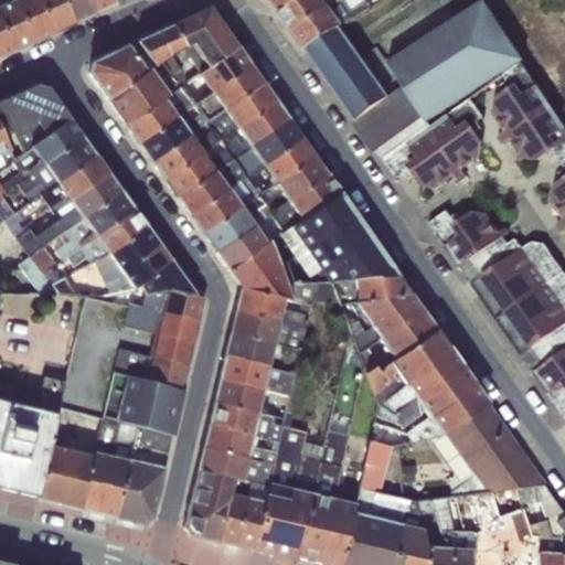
[(2,0),(4,3),(0,4),(0,24),(12,51),(33,42),(14,0),(2,0)]
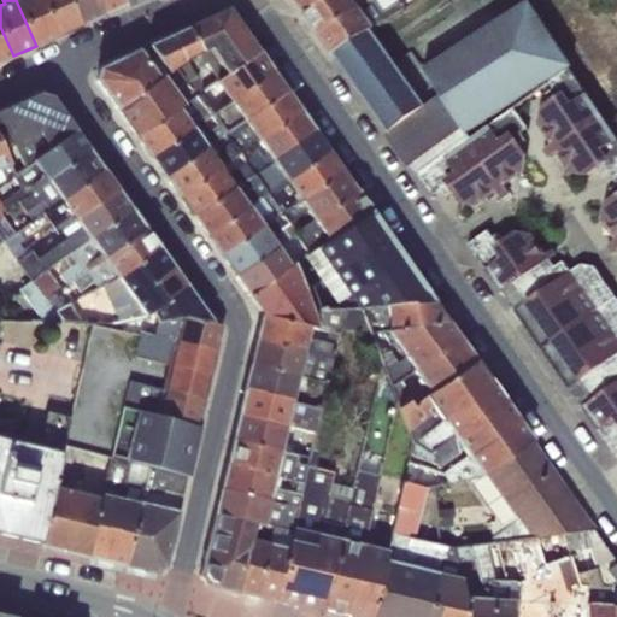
[(16,0),(36,46),(57,36),(40,0),(16,0)]
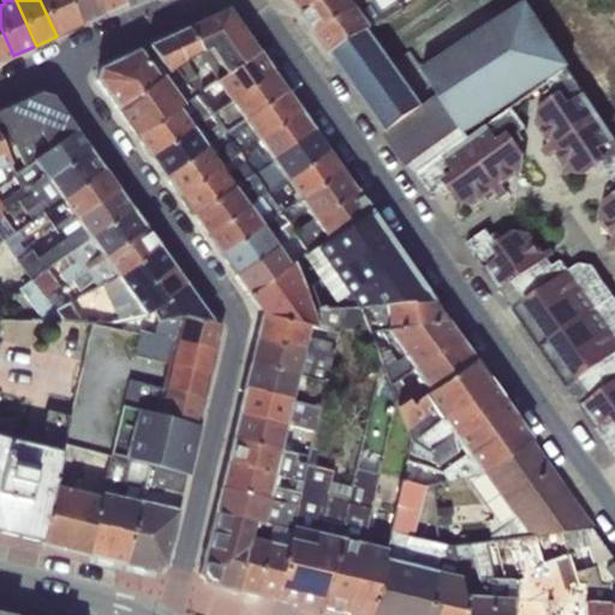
[(40,0),(57,36),(78,27),(67,0),(40,0)]
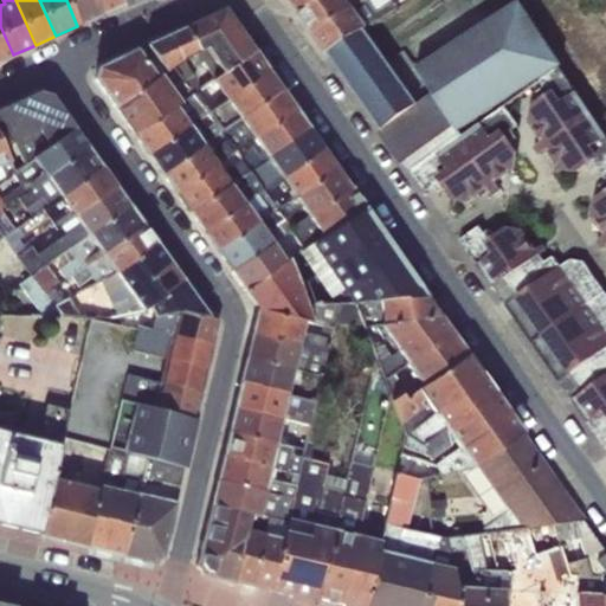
[(66,0),(77,26),(122,6),(118,0),(66,0)]
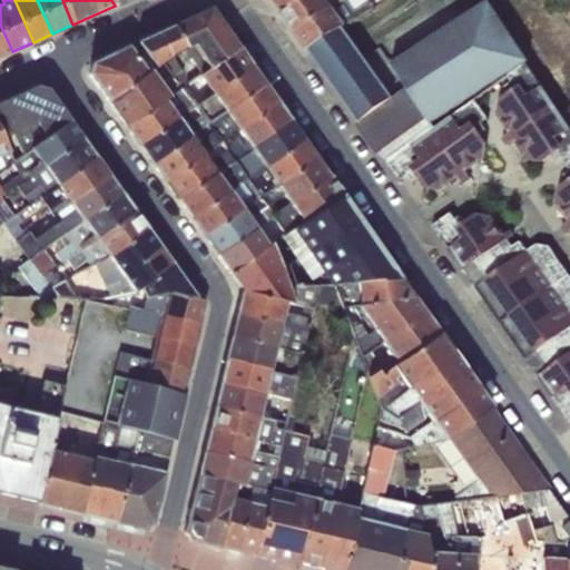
[(271,0),(281,15),(301,0),(271,0)]
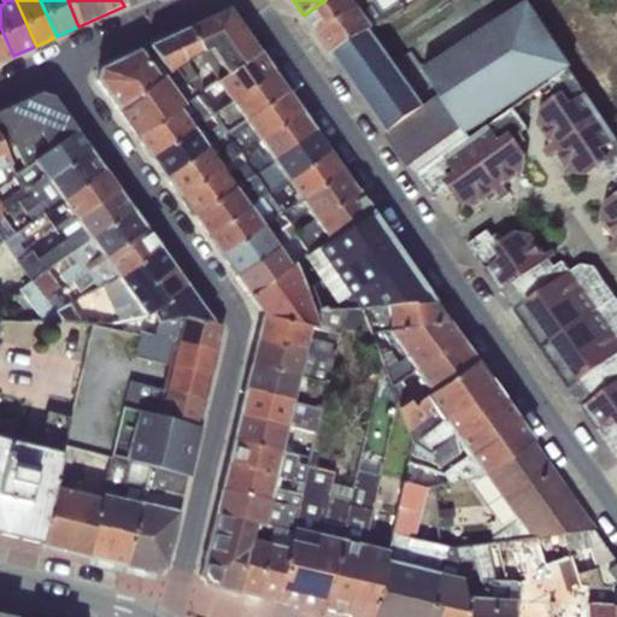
[(325,0),(304,16),(318,35),(375,0),(325,0)]
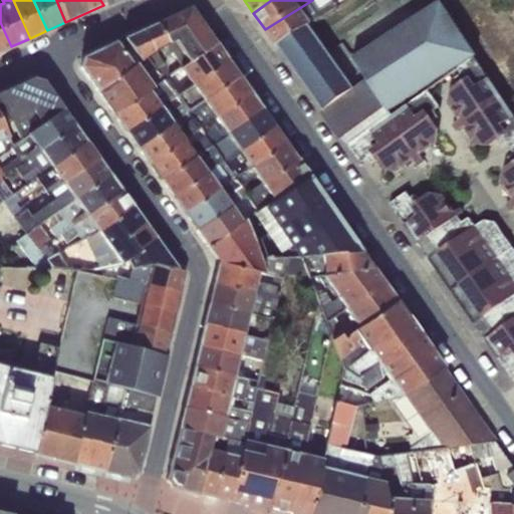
[(331,0),(312,0),(265,29),(277,46),(308,26),(336,8),(331,0)]
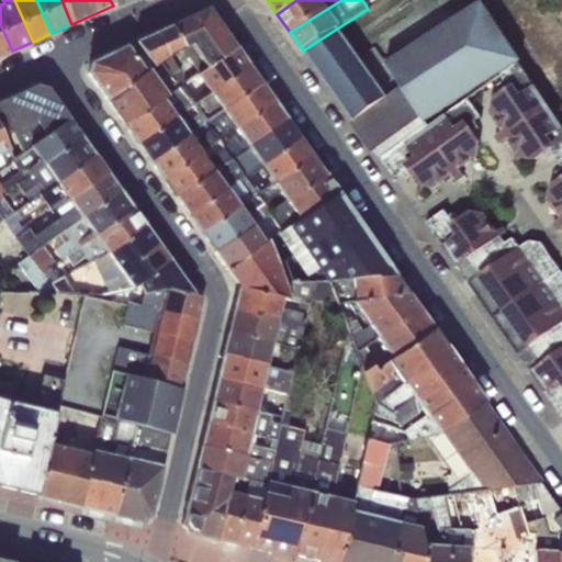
[(337,29),(303,51),(353,122),(355,122),(375,152),(375,153),(382,161),(426,131),(469,100),(501,78),(519,65),(520,62),(481,2),(385,65),(402,90),(386,99),(337,29)]
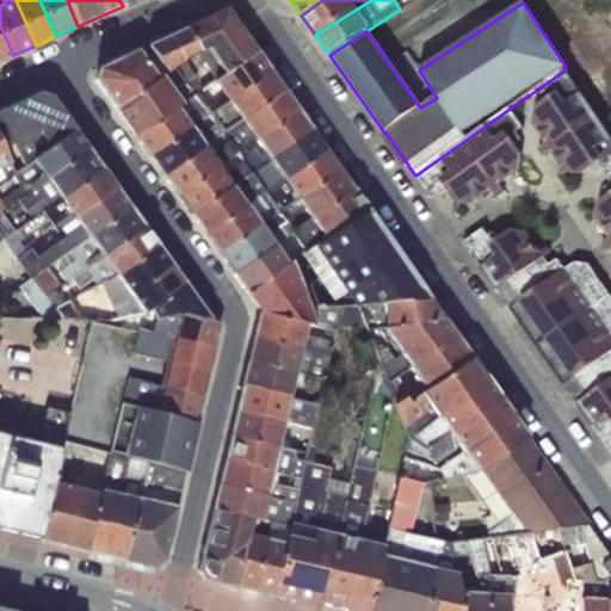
[(218,13),(184,30),(197,55),(197,67),(204,63),(215,80),(254,53),(228,16),(228,14),(218,12),(218,13)]
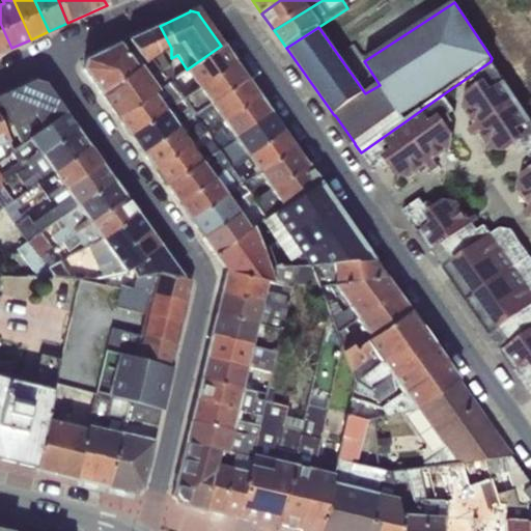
[(0,53),(11,48),(0,23),(0,53)]
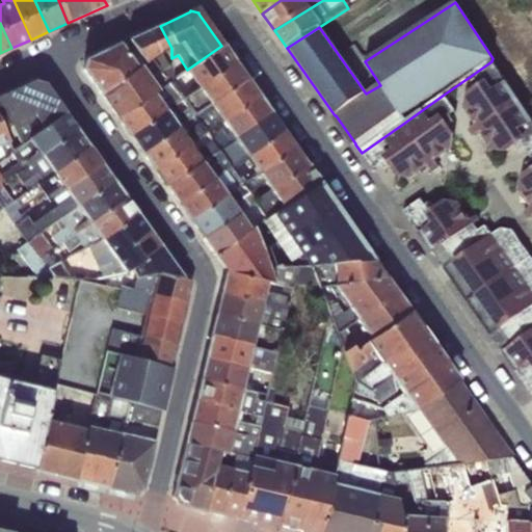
[(171,48),(160,26),(85,60),(82,70),(100,95),(149,63),(152,61),(167,83),(171,80),(171,68),(162,54),(171,48)]
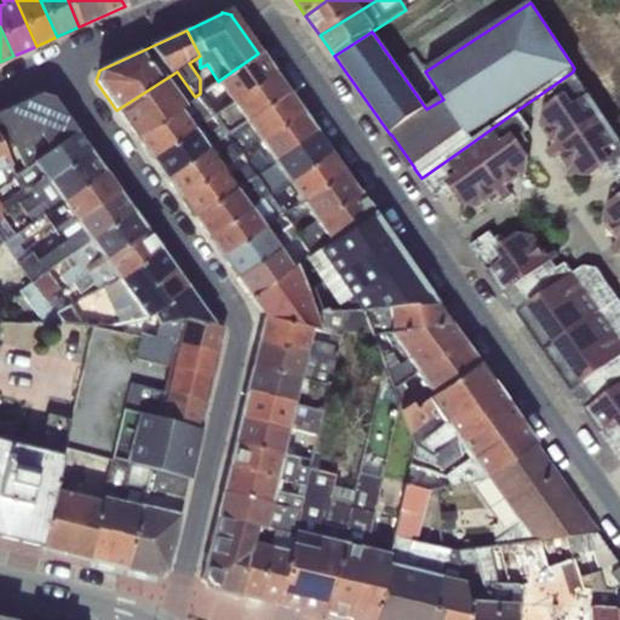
[(200,93),(195,97),(211,118),(273,74),(258,53),(218,81),(200,93)]
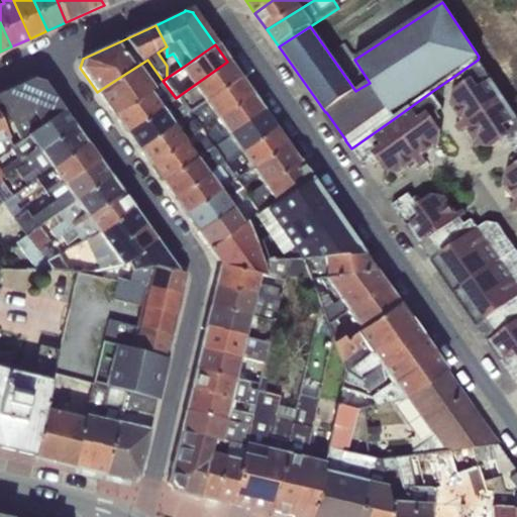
[(144,62),(97,92),(113,115),(163,81),(147,60),(144,62)]
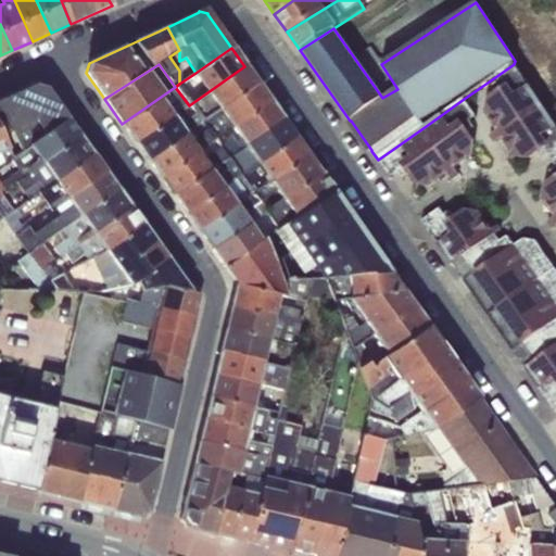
[(514,64),(495,77),(498,81),(492,87),(495,93),(490,97),(487,113),(497,130),(490,137),(492,140),(542,108),(514,64)]
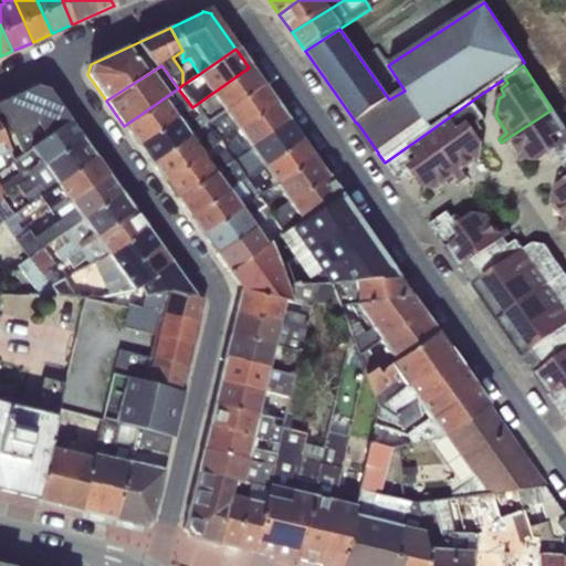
[(249,67),(192,107),(198,116),(205,125),(261,85),(249,67)]
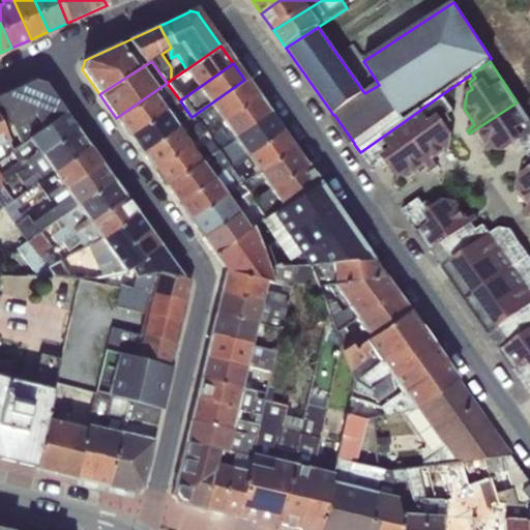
[(244,80),(192,117),(197,123),(204,134),(221,122),(257,96),(244,80)]
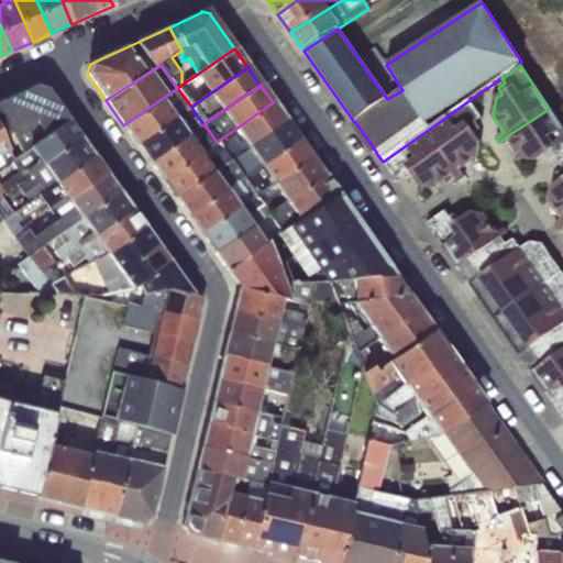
[(34,89),(0,103),(0,131),(1,134),(11,130),(22,152),(66,120),(46,91),(34,88),(34,89)]
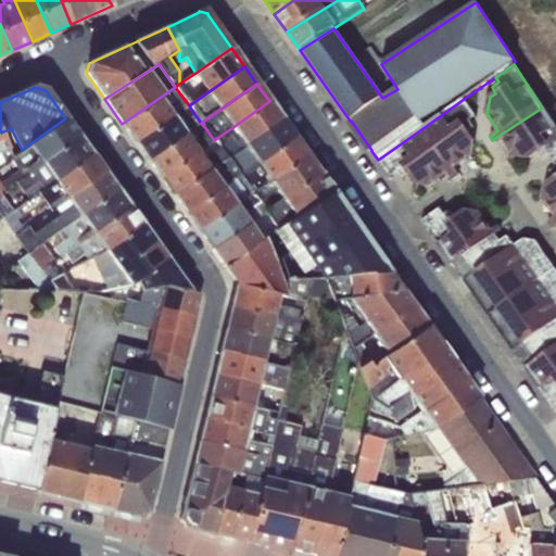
[(175,87),(122,124),(136,142),(182,110),(189,105),(175,87)]
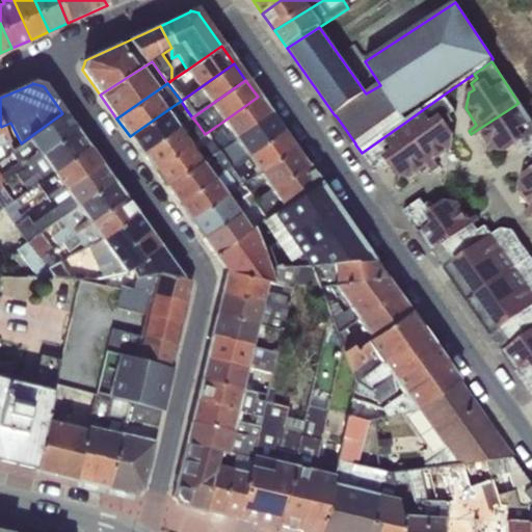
[(444,95),(403,124),(435,170),(439,168),(433,160),(450,149),(452,133),(448,127),(454,123),(447,113),(453,109),(444,95)]
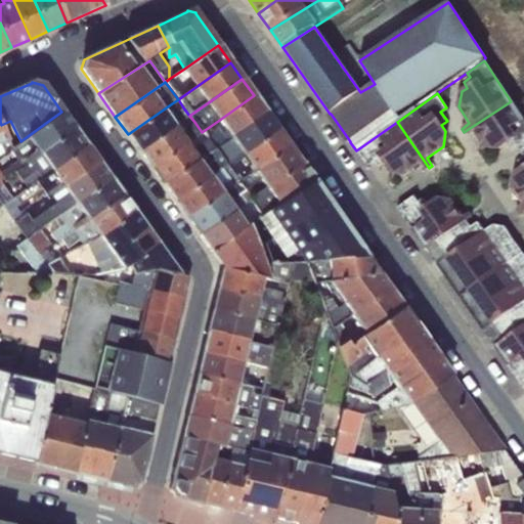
[(254,95),(218,121),(224,130),(221,132),(217,128),(205,136),(207,139),(214,149),(224,142),(229,138),(266,113),(254,95)]
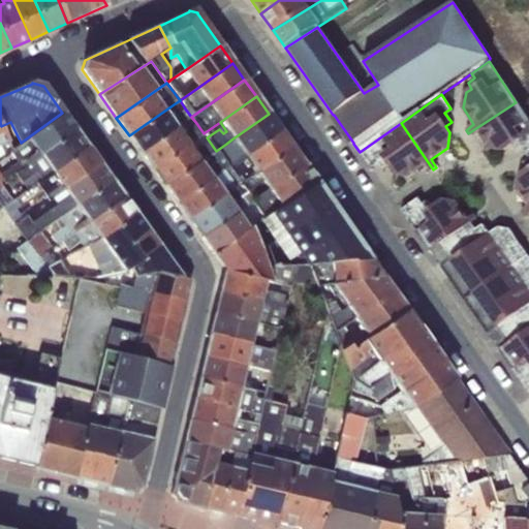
[(528,120),(516,102),(468,133),(470,136),(478,131),(490,149),(505,151),(510,147),(515,153),(522,149),(525,154),(528,151),(528,120)]
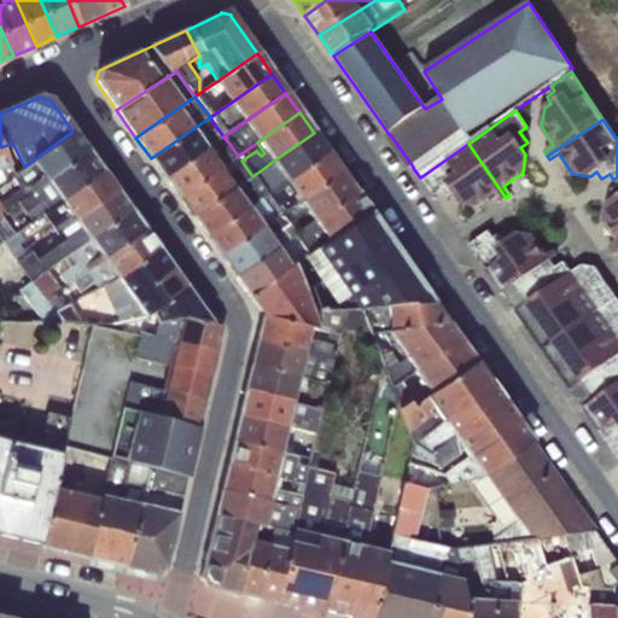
[(203,122),(151,158),(164,178),(214,143),(223,136),(216,127),(210,132),(203,122)]
